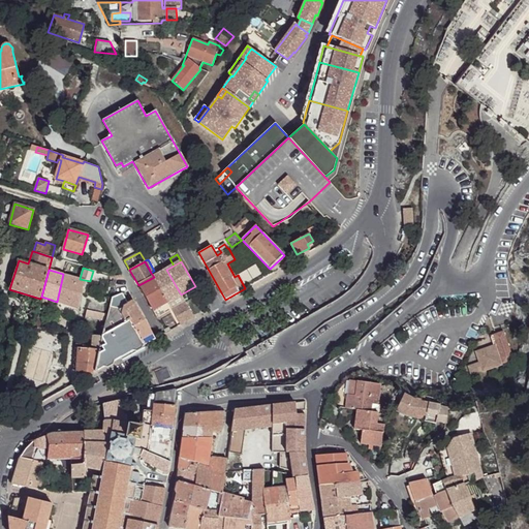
[(166,270),(154,277),(172,310),(181,325),(193,317),(186,304),(181,294),(166,270)]
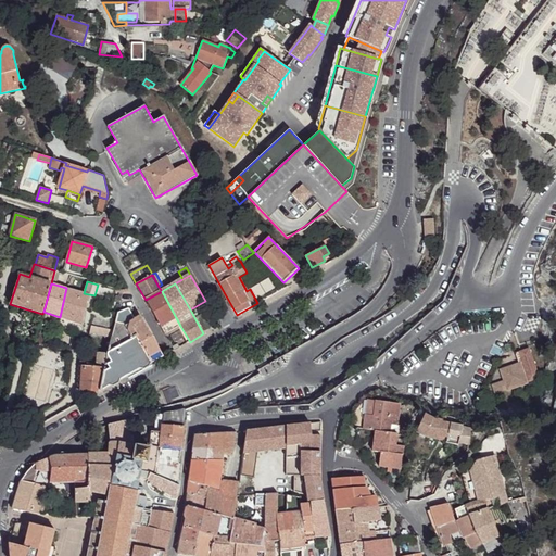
[(66,288),(60,317),(83,325),(89,294),(84,293),(66,288)]
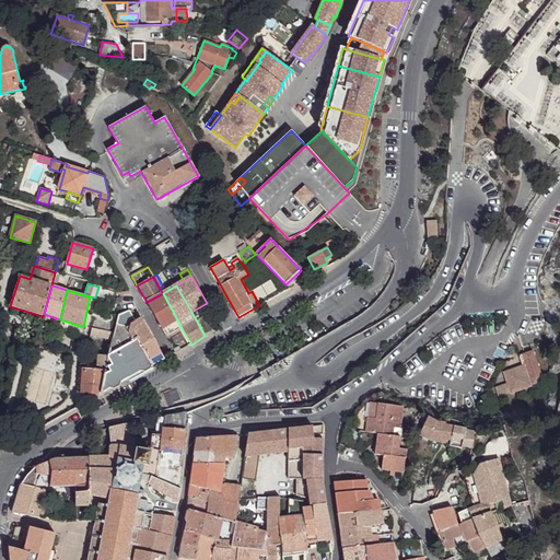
[(163,293),(147,302),(166,337),(182,328),(163,293)]
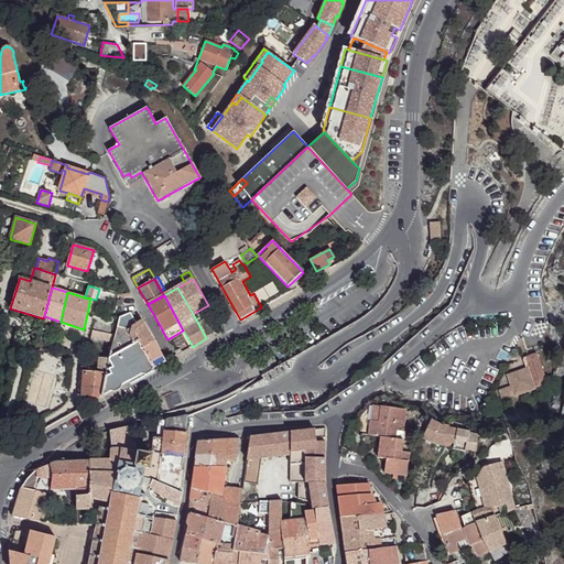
[(102,397),(165,362),(143,321),(137,324),(131,313),(120,317),(116,336),(102,397)]
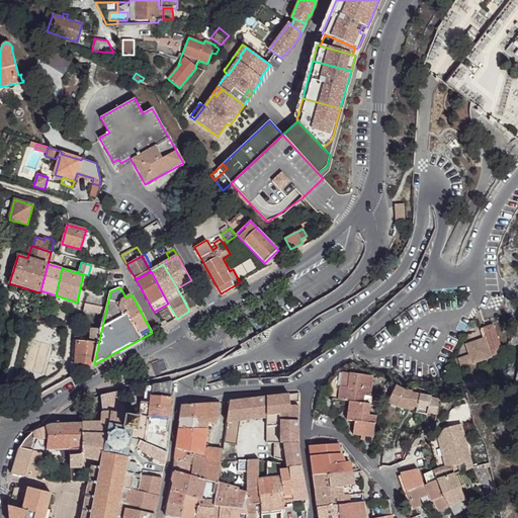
[(189,311),(197,307),(190,293),(182,297),(189,311)]
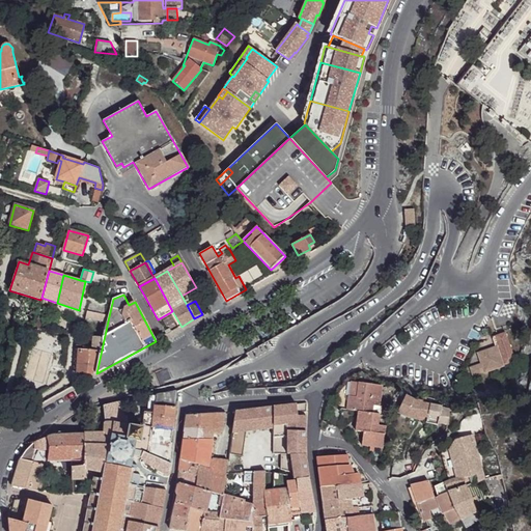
[(107,322),(109,316),(87,311),(86,317),(107,322)]
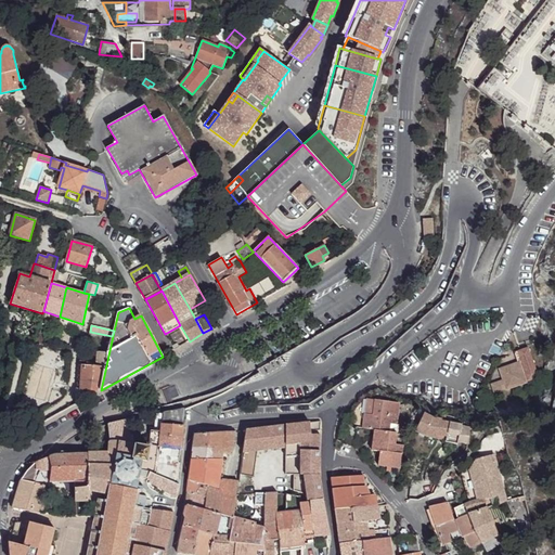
[(39,334),(37,341),(43,344),(47,336),(39,334)]
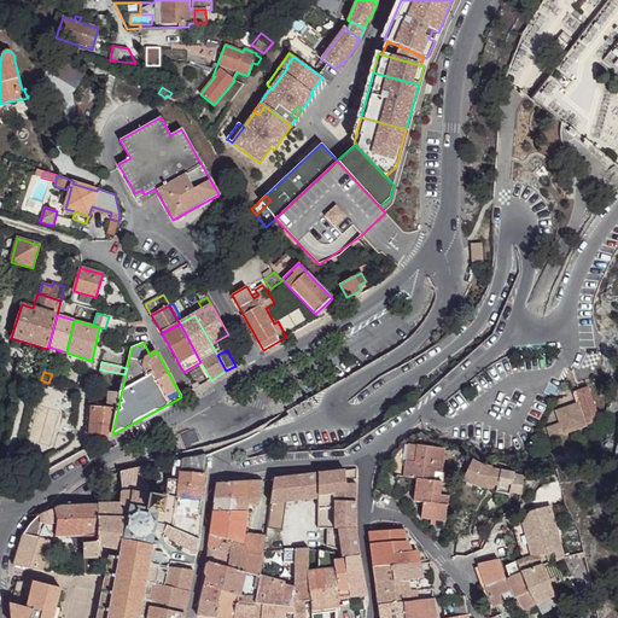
[(551,438),(600,420),(588,386),(576,391),(577,392),(573,395),(577,406),(558,412),(561,423),(547,427),(551,438)]
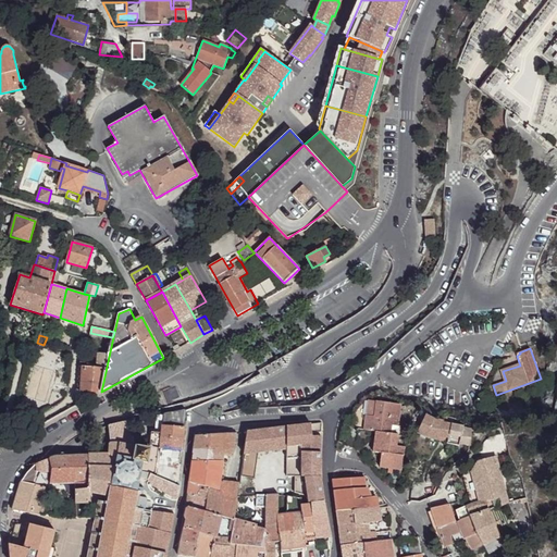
[(82,391),(101,392),(109,354),(98,354),(98,368),(83,367),(82,391)]
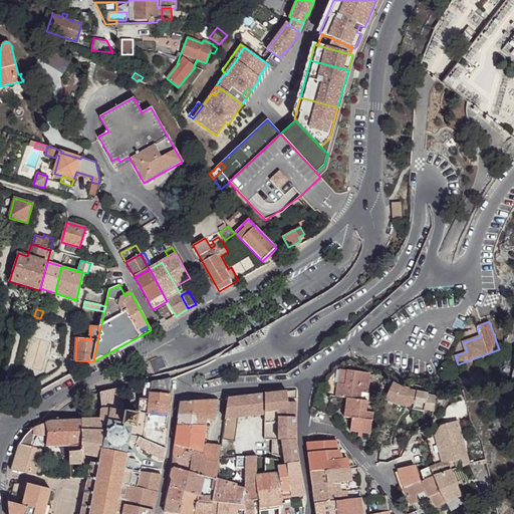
[(369,373),(339,369),(336,397),(346,399),(359,401),(360,393),(366,394),(369,373)]
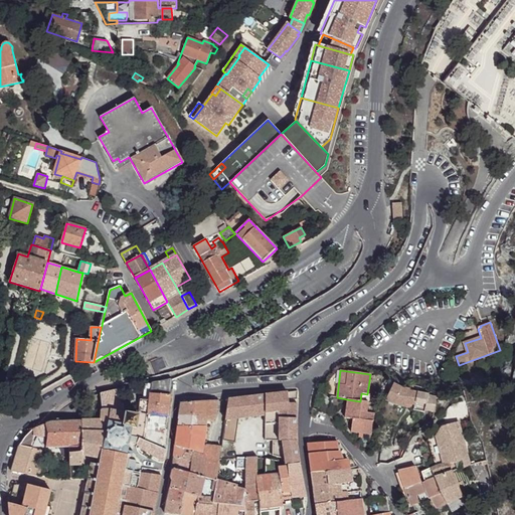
[(152,383),(151,393),(170,395),(172,379),(152,383)]
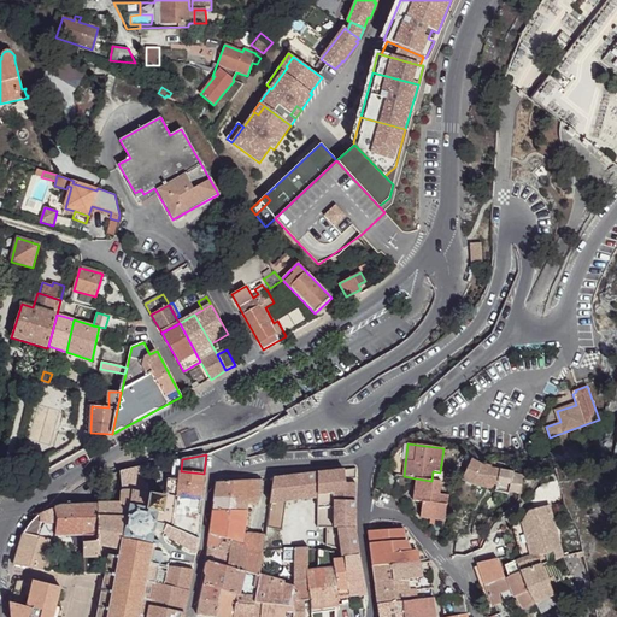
[(521,494),(522,476),(513,475),(513,474),(491,469),(491,466),(481,465),(471,460),(462,480),(474,486),(486,488),(487,483),(495,486),(495,489),(495,492),(509,494),(509,492),(521,494)]
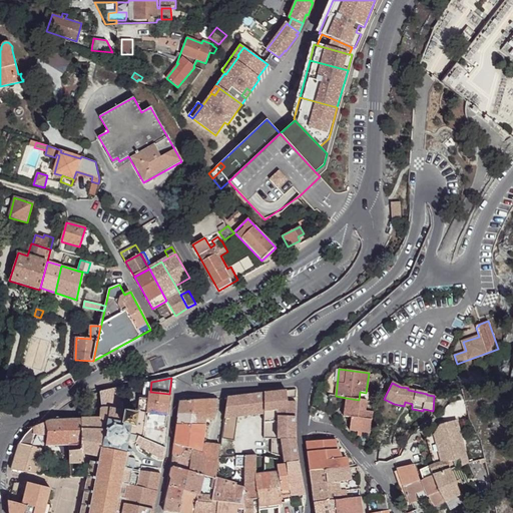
[(109,409),(123,412),(124,387),(99,392),(101,409),(109,409)]
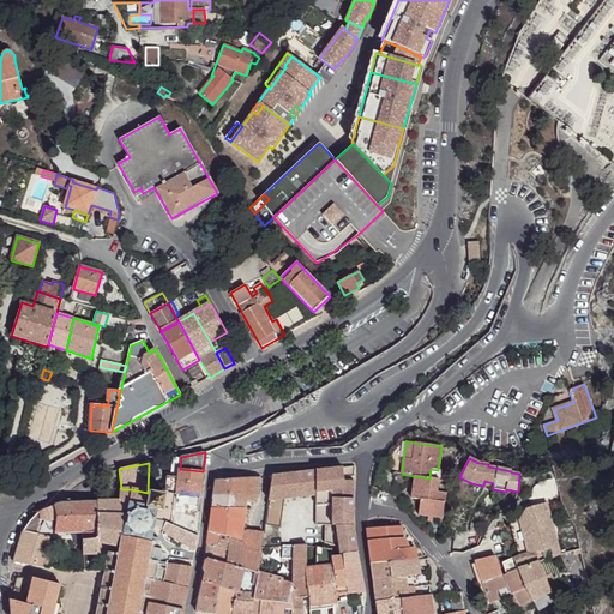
[(315,524),(317,524),(325,524),(354,525),(354,481),(344,481),(343,468),(317,471),(315,494),(315,524)]
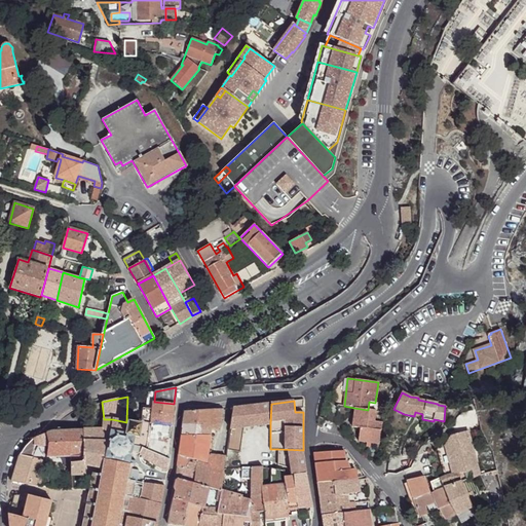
[(151,422),(151,423),(171,426),(174,404),(154,402),(153,409),(144,408),(142,421),(151,422)]
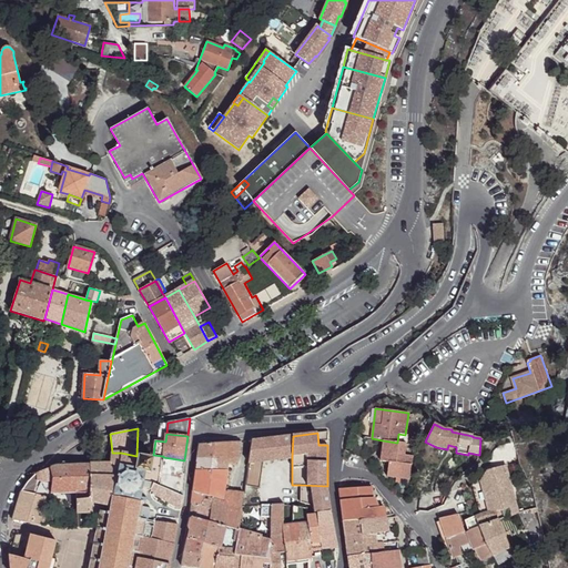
[(405,435),(398,434),(397,443),(406,444),(407,435),(405,435)]
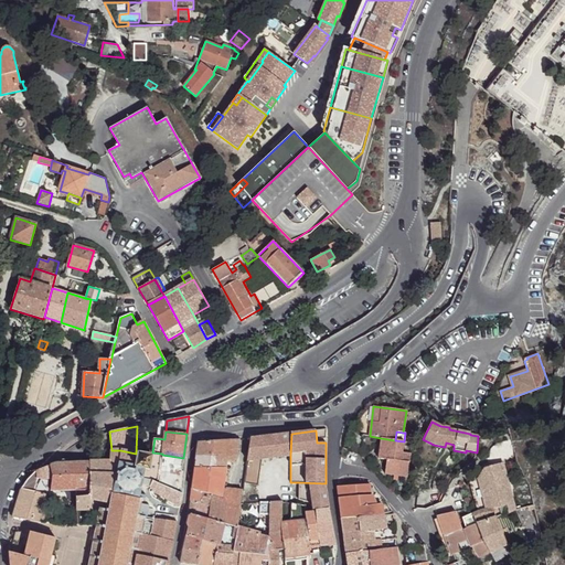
[(251,438),(246,461),(290,455),(291,434),(251,438)]
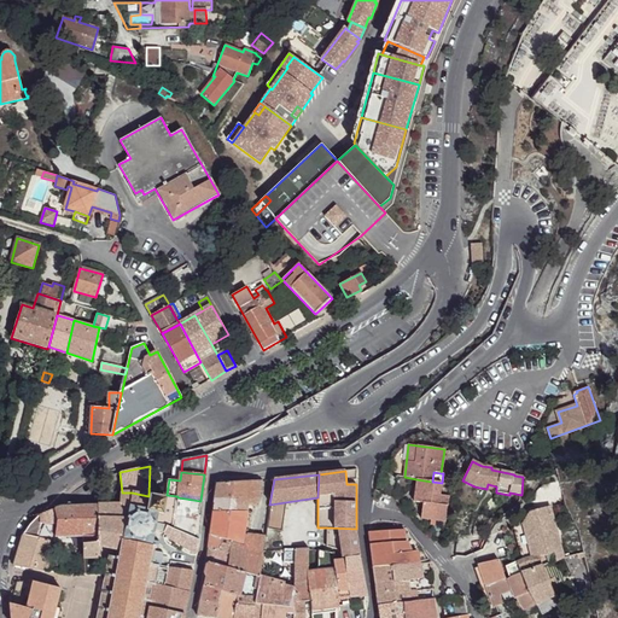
[(420,519),(431,520),(436,520),(445,522),(449,496),(441,495),(442,483),(432,482),(417,479),(414,502),(423,503),(420,519)]
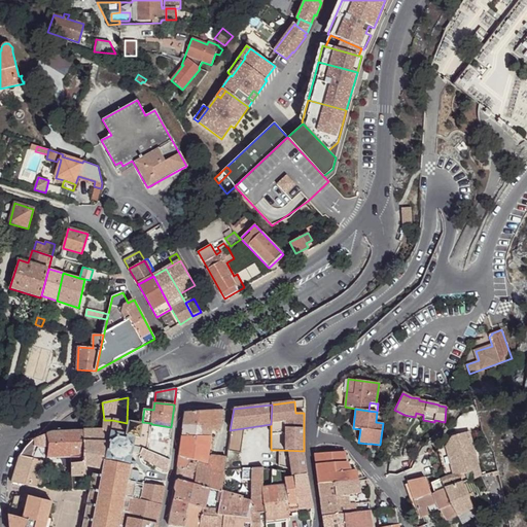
[(183,424),(182,435),(210,436),(211,430),(219,432),(222,410),(214,410),(212,423),(183,424)]
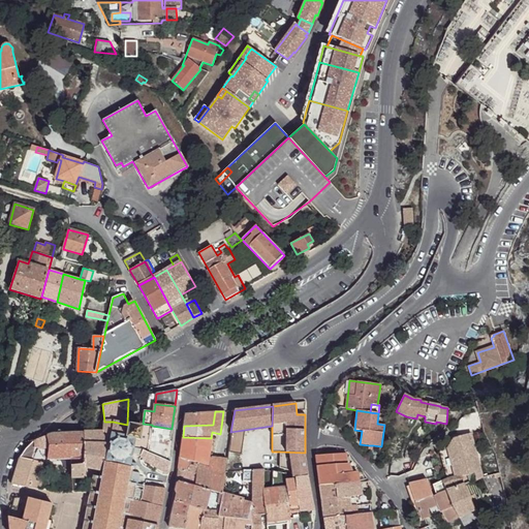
[(186,413),(184,426),(213,425),(215,411),(186,413)]
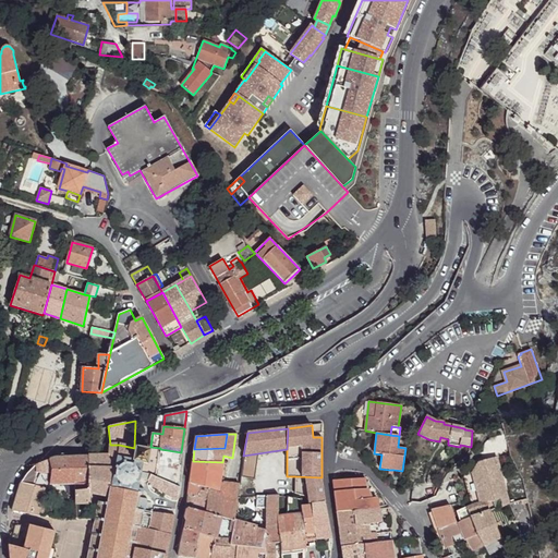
[(75,506),(76,520),(89,520),(89,494),(106,497),(109,497),(119,445),(110,445),(109,456),(89,457),(89,469),(89,490),(75,492),(75,506)]
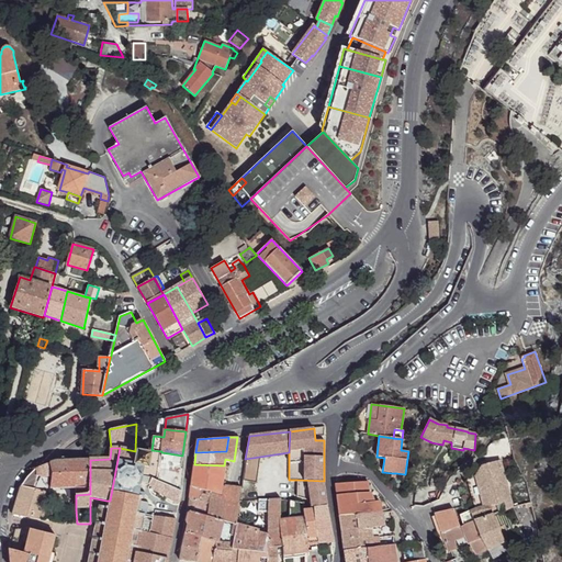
[(135,451),(120,448),(110,501),(107,501),(107,507),(99,506),(99,508),(100,508),(97,521),(96,521),(94,525),(97,525),(93,537),(92,537),(92,540),(93,540),(91,553),(89,553),(89,555),(90,555),(88,561),(134,561),(144,514),(147,515),(148,506),(148,503),(141,502),(141,498),(143,498),(143,496),(142,496),(142,492),(139,492),(142,483),(149,484),(153,478),(158,481),(161,452),(161,451),(152,450),(152,453),(135,451)]
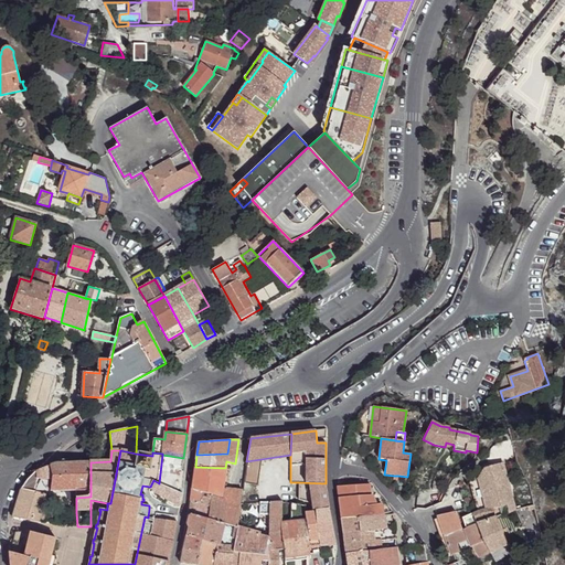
[(162,455),(159,483),(179,492),(183,458),(162,455)]
